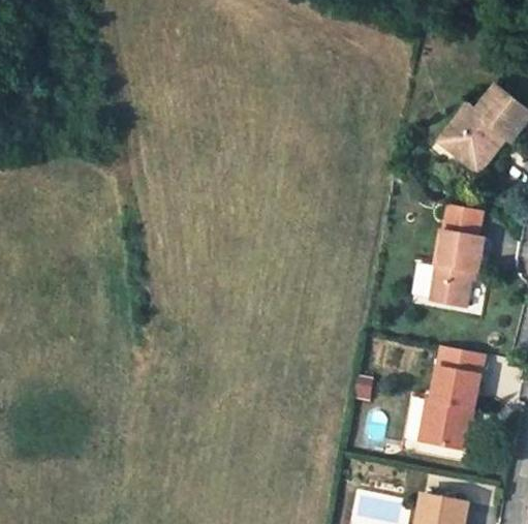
[(466,127),(462,124),(446,143),(477,168),(501,141),(497,136),(503,128),(510,133),(527,113),(527,106),(499,84),(476,110),(478,112),(466,127)]
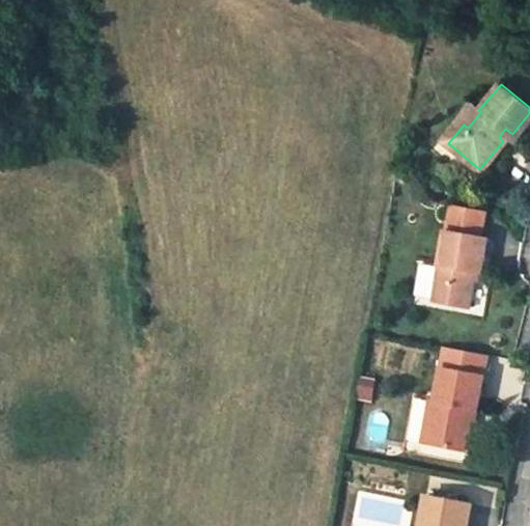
[(444,139),(448,143),(464,125),(468,128),(480,112),(478,110),(472,105),(444,139)]
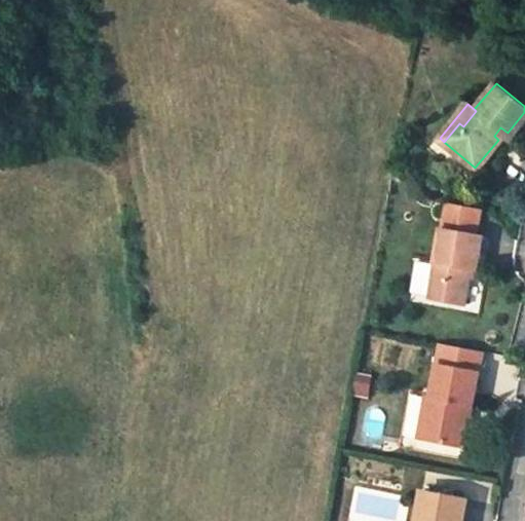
[(446,207),(442,229),(475,234),(479,212),(446,207)]
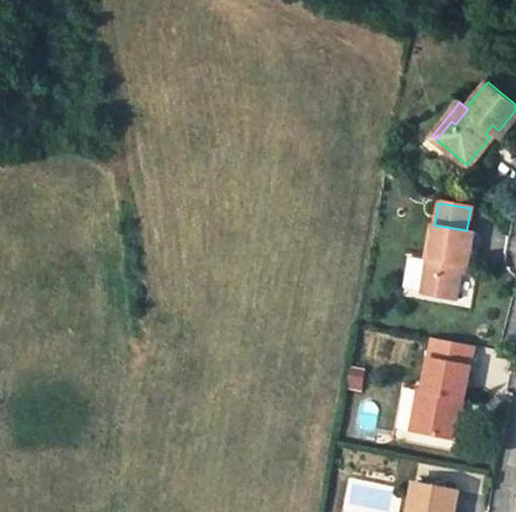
[(431,224),(418,293),(453,299),(460,266),(467,267),(474,232),(467,230),(434,225),(431,224)]
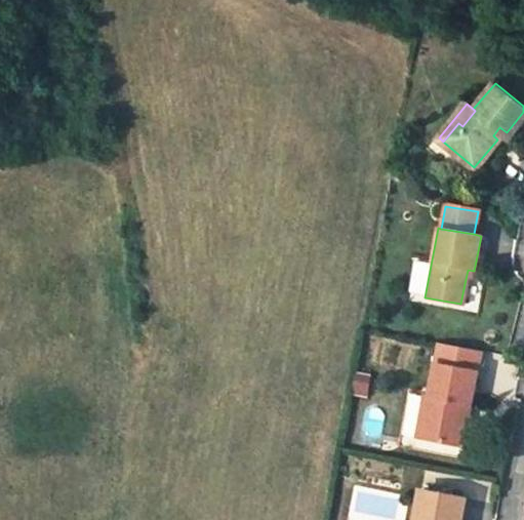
[(424,410),(431,411),(426,436),(460,443),(470,399),(475,399),(482,366),(439,358),(432,390),(428,390),(424,410)]
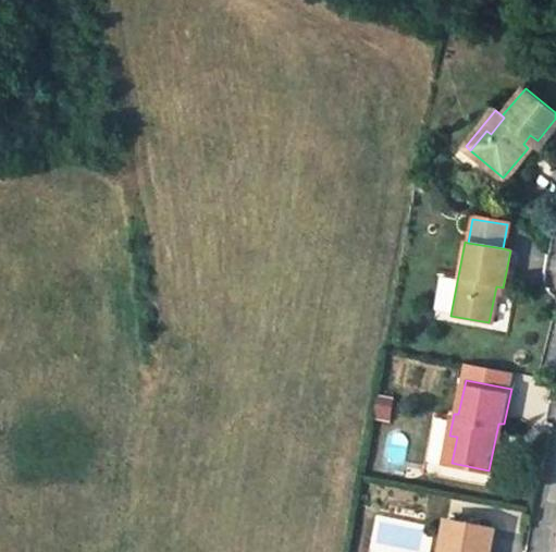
[(393,401),(377,397),(373,419),(388,422),(393,401)]
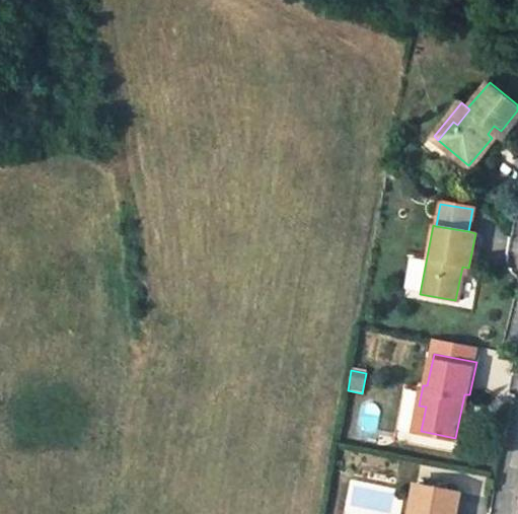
[(400,392),(397,435),(410,435),(413,393),(400,392)]
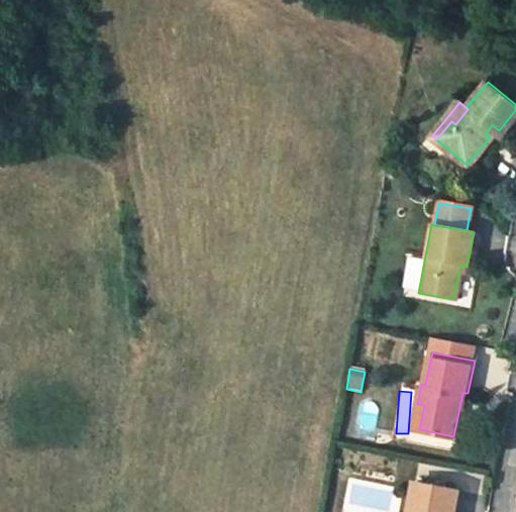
[(412,427),(419,429),(424,405),(417,404),(412,427)]
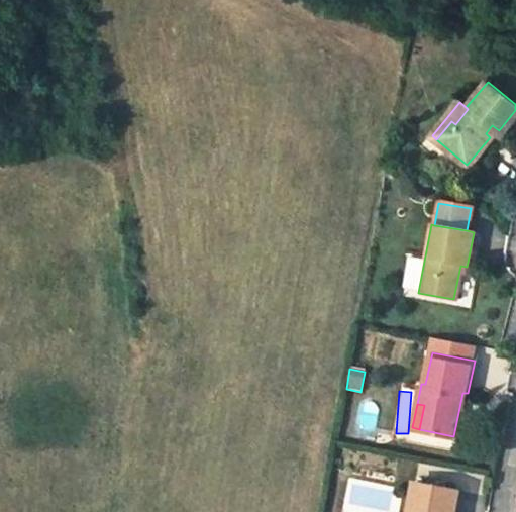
[(453,511),(458,489),(414,481),(408,511),(453,511)]
